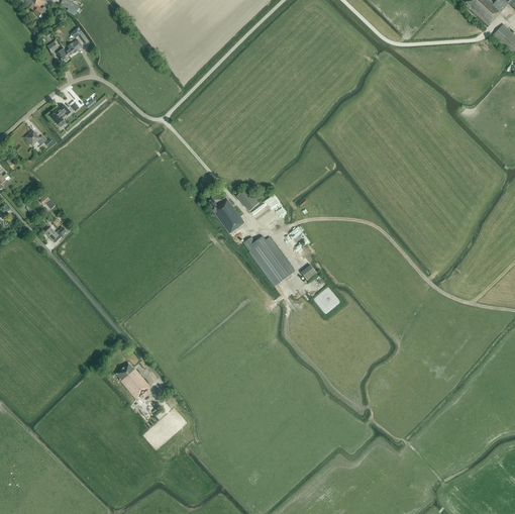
[(36,14),(44,6),(42,4),(39,6),(37,4),(41,0),(24,0),(27,4),(36,14)]
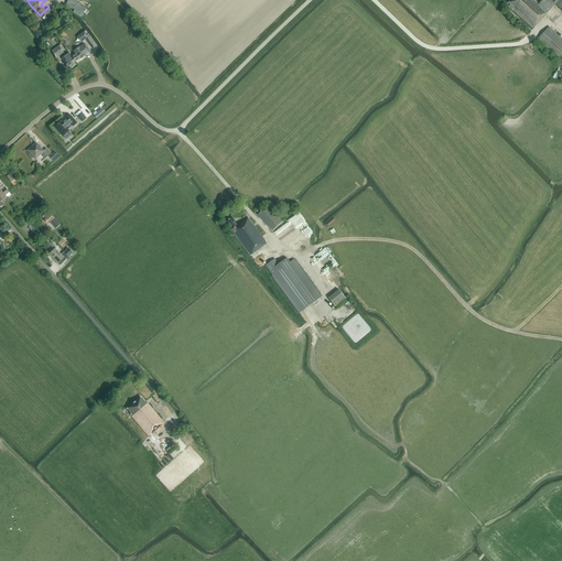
[(64,0),(64,2),(73,7),(80,10),(84,4),(75,0),(64,0)]
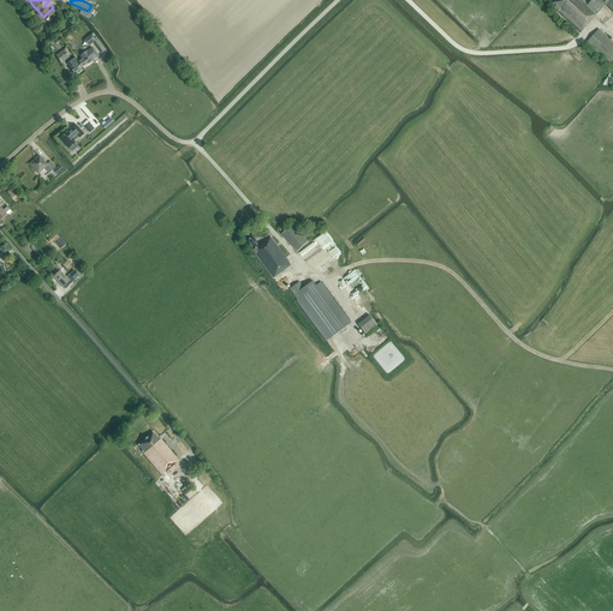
[(553,0),(554,1),(552,4),(557,7),(579,28),(595,11),(595,10),(603,1),(605,1),(612,9),(612,0),(587,0),(585,1),(584,0),(553,0)]
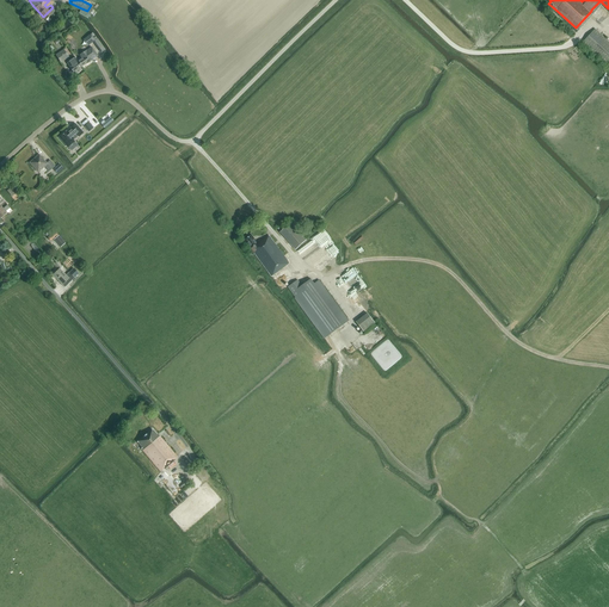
[(580,39),(604,62),(608,56),(608,41),(592,25),(580,39)]
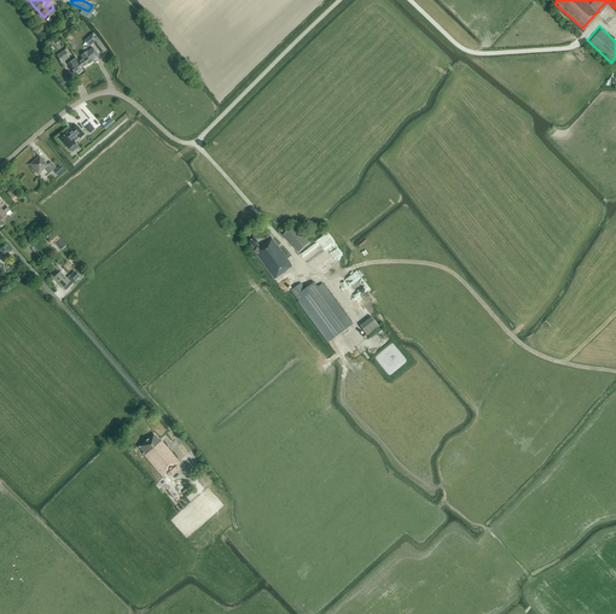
[(83,35),(88,41),(94,37),(89,31),(87,34),(83,35)]
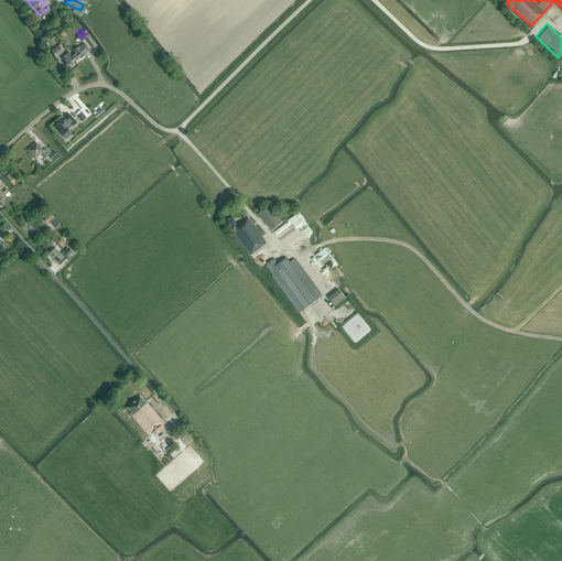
[(73,50),(68,52),(74,58),(83,52),(87,49),(83,41),(78,44),(77,43),(72,47),(73,50)]
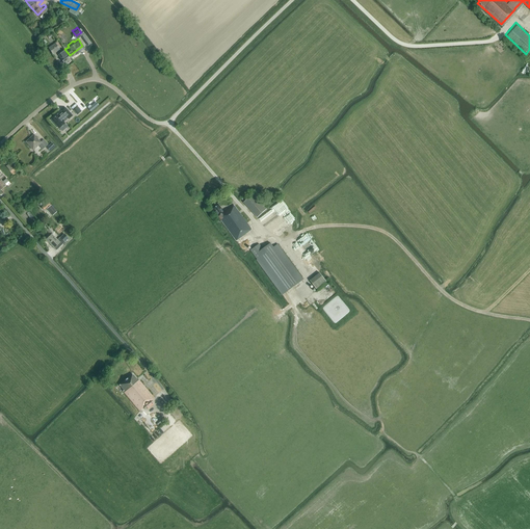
[(57,46),(53,40),(47,45),(48,46),(52,52),(57,49),(56,47),(57,46)]
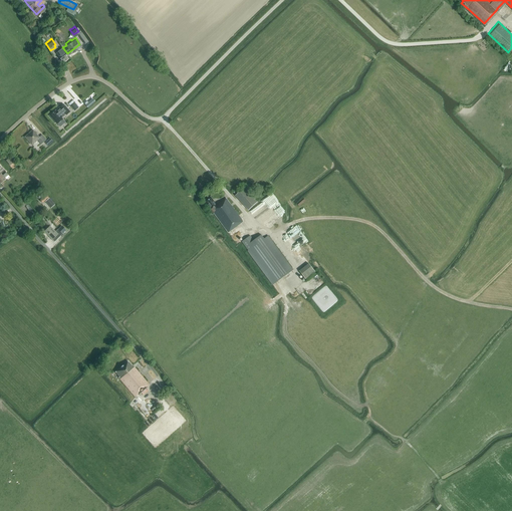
[(67,53),(62,47),(61,45),(54,50),(56,53),(60,58),(67,53)]
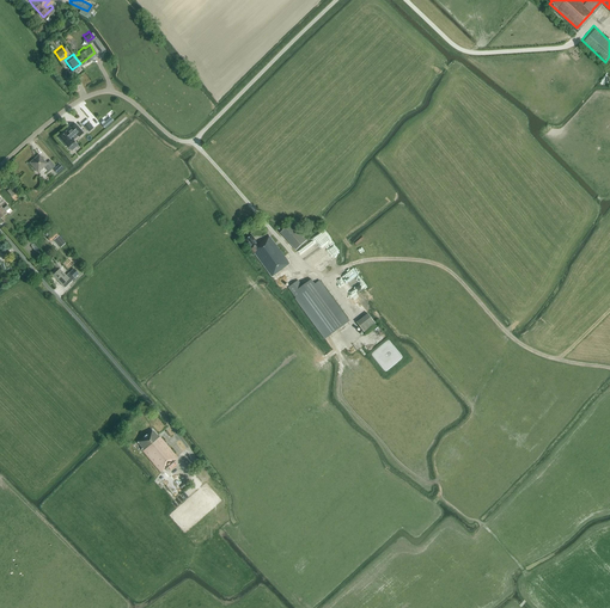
[(110,117),(107,114),(98,122),(101,126),(110,117)]
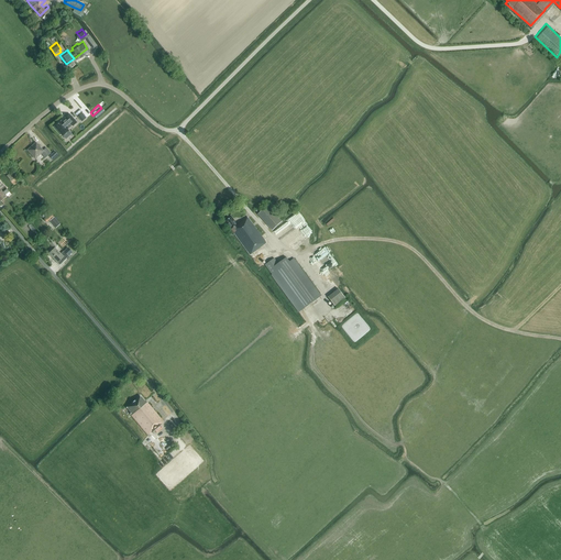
[(58,118),(52,123),(61,133),(66,128),(65,125),(69,122),(70,123),(75,119),(67,111),(63,114),(64,116),(59,119),(58,118)]
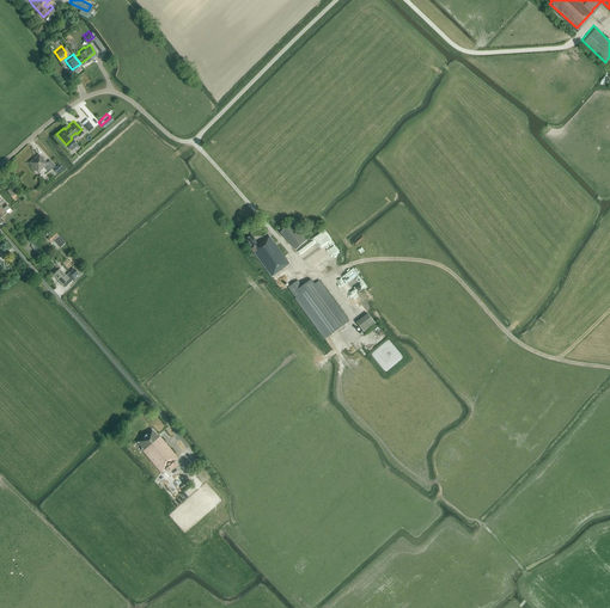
[(44,160),(37,152),(28,160),(36,169),(42,163),(47,169),(53,163),(48,157),(44,160)]
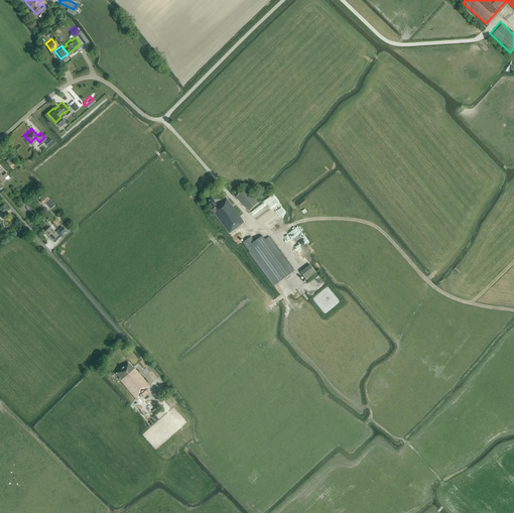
[(250,207),(257,201),(244,184),(236,190),(247,204),(250,207)]
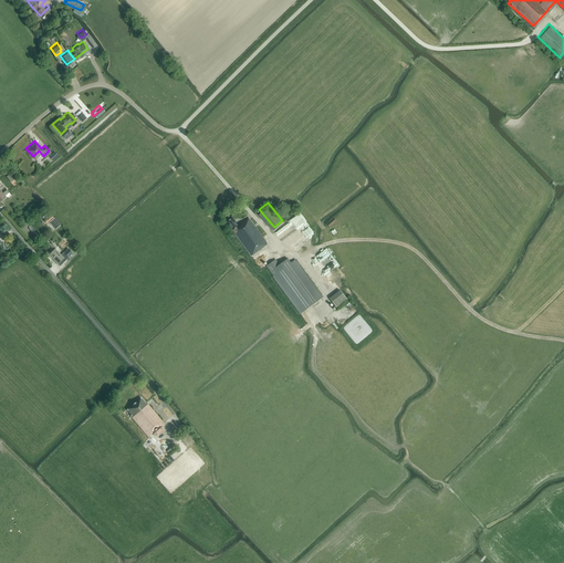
[(42,217),(44,220),(51,215),(49,211),(42,217)]
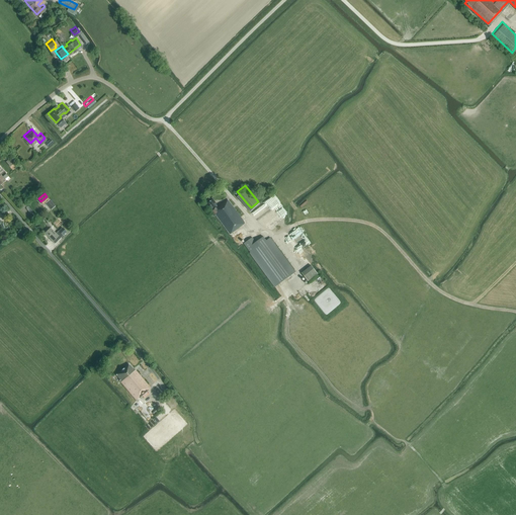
[(228,232),(243,221),(226,197),(217,204),(211,196),(205,200),(213,211),(228,232)]
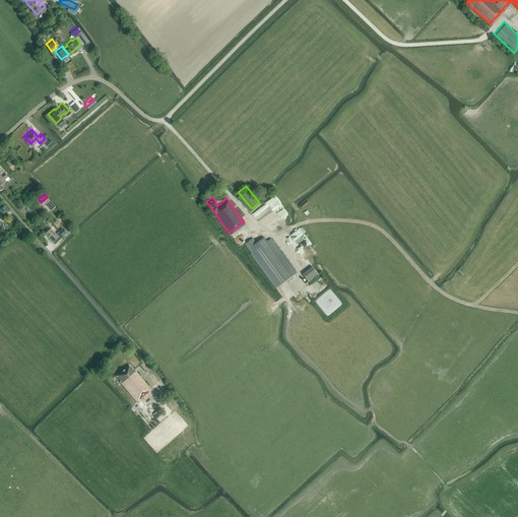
[(54,204),(48,198),(44,201),(50,207),(54,204)]
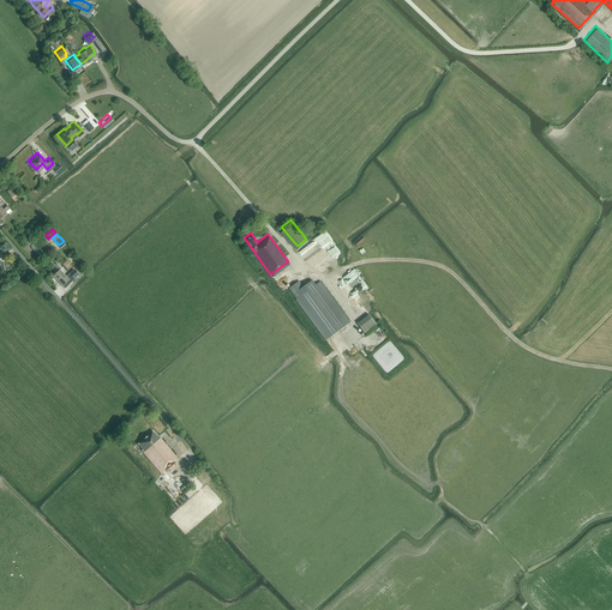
[(58,267),(51,273),(60,283),(64,279),(66,282),(72,276),(77,272),(72,266),(67,271),(67,270),(64,273),(58,267)]
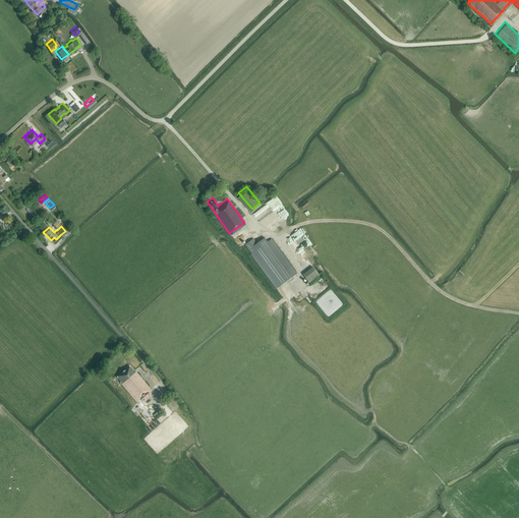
[(270,236),(266,239),(263,235),(255,241),(251,236),(243,242),(249,251),(275,286),(295,271),(270,236)]
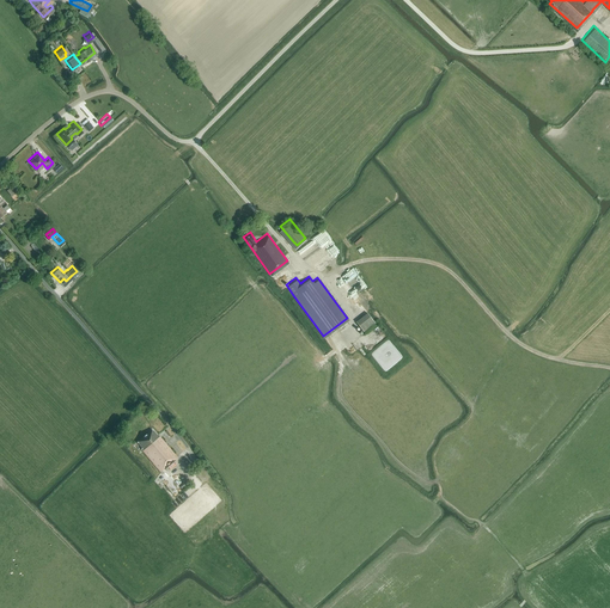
[(361,329),(373,320),(365,311),(354,319),(361,329)]
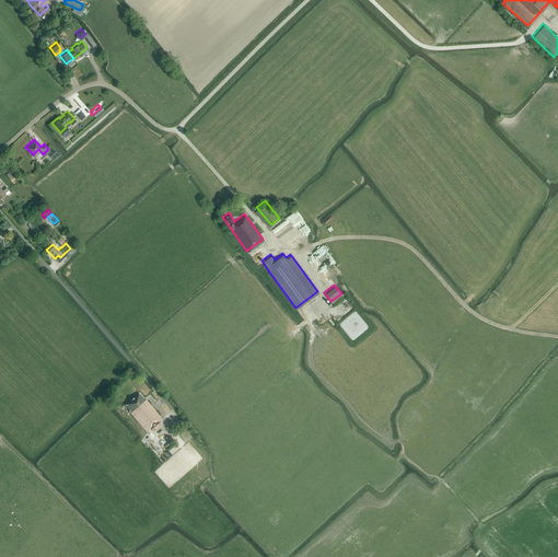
[(332,313),(327,317),(332,323),(337,318),(332,313)]
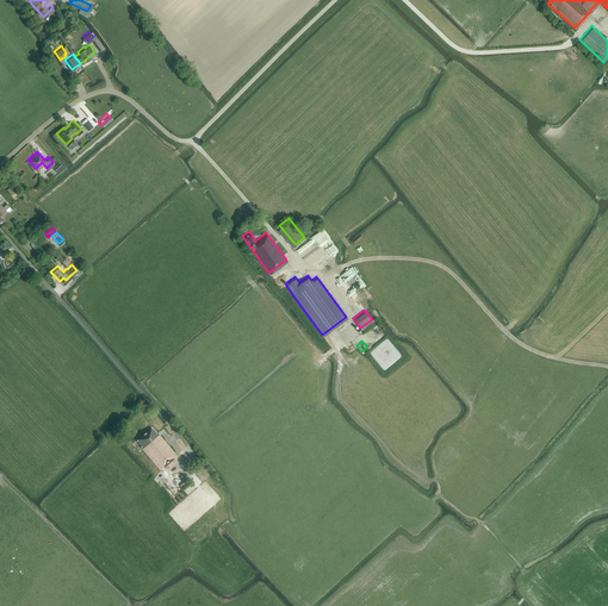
[(171,458),(175,454),(157,432),(156,432),(149,425),(135,438),(140,444),(138,444),(159,468),(166,462),(168,464),(173,461),(171,458)]
